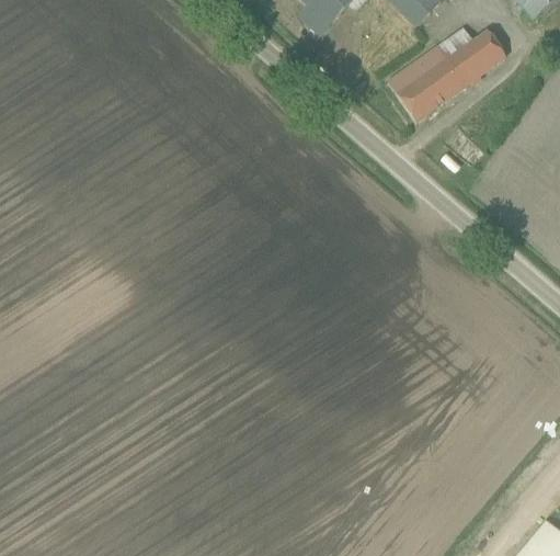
[(300,0),(306,6),(298,15),(321,35),(335,19),(352,0),(300,0)]
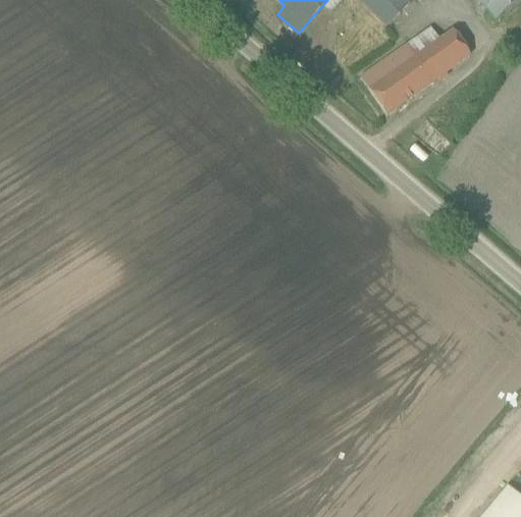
[(364,0),(387,22),(411,0),(364,0)]
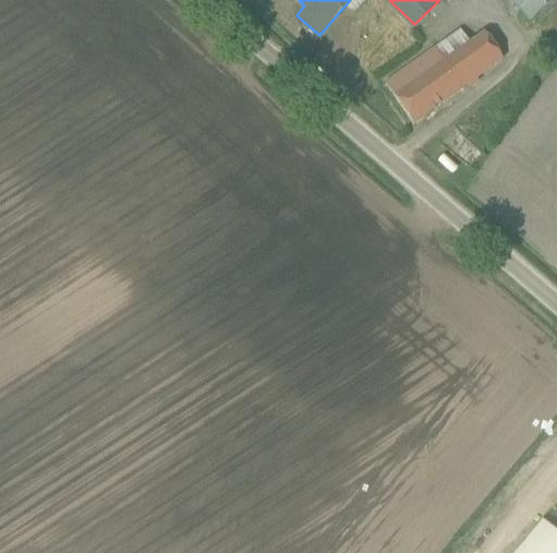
[(515,0),(532,19),(551,0),(515,0)]
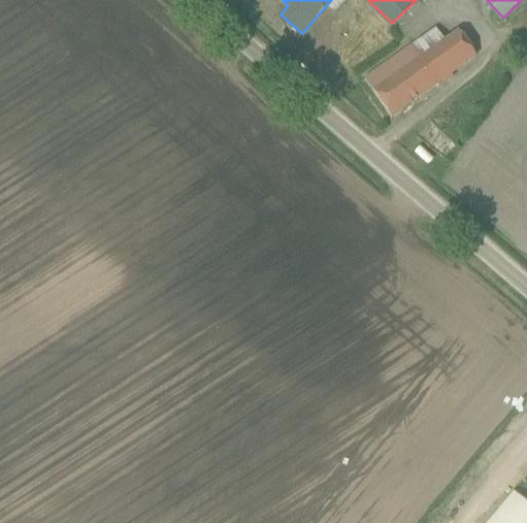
[(392,113),(408,102),(476,55),(458,29),(445,38),(435,26),(365,75),(392,113)]
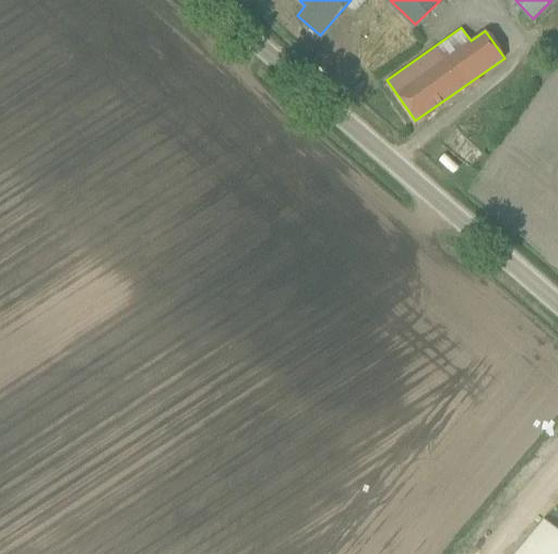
[(557,527),(545,517),(513,553),(557,553),(557,527)]
